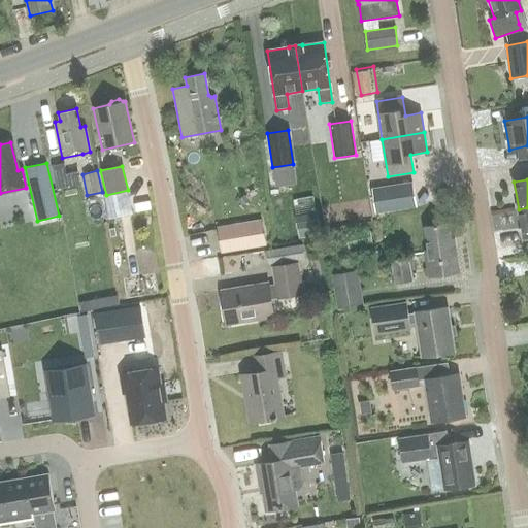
[(404,188),(372,193),(374,210),(406,205),(404,188)]
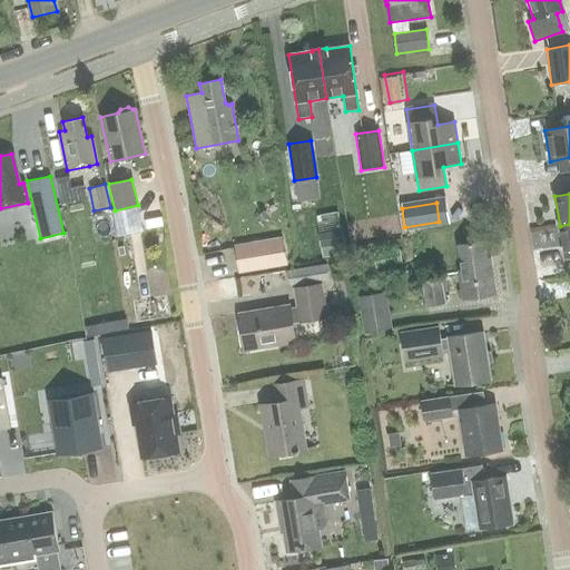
[(569,224),(560,226),(564,256),(569,255),(569,224)]
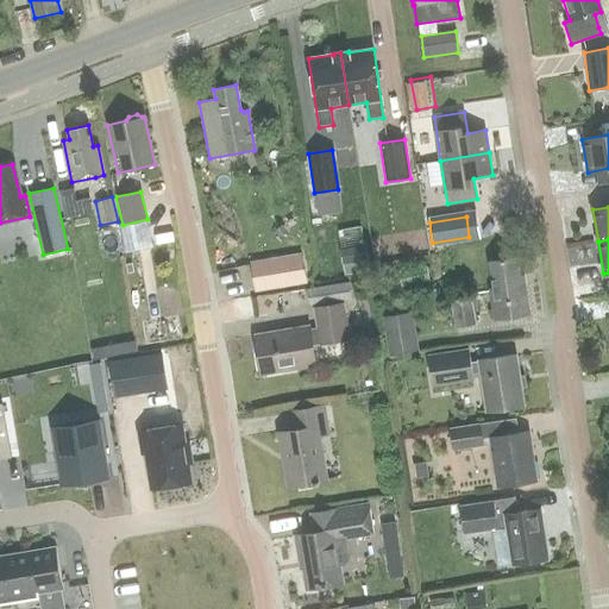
[(368,259),(365,245),(340,250),(343,263),(368,259)]
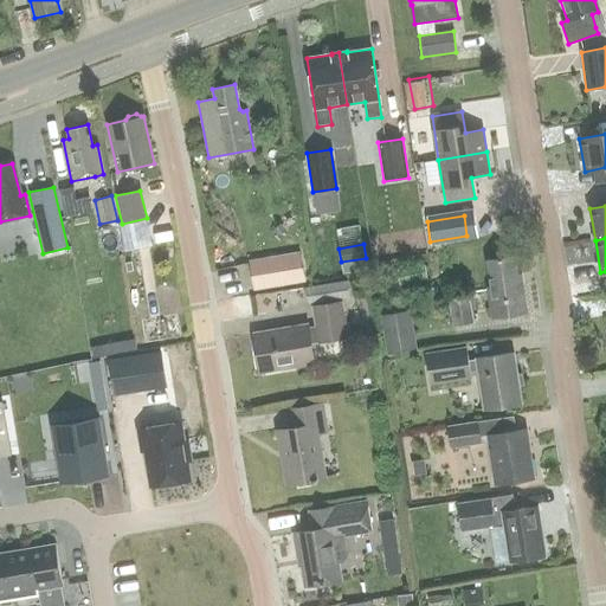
[(300,252),(249,262),(253,291),(304,283),(300,252)]
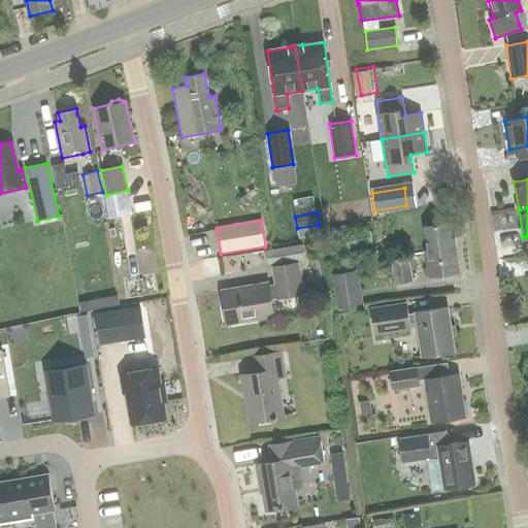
[(424,227),(427,250),(424,251),(428,277),(459,272),(455,245),(452,246),(449,223),(424,227)]
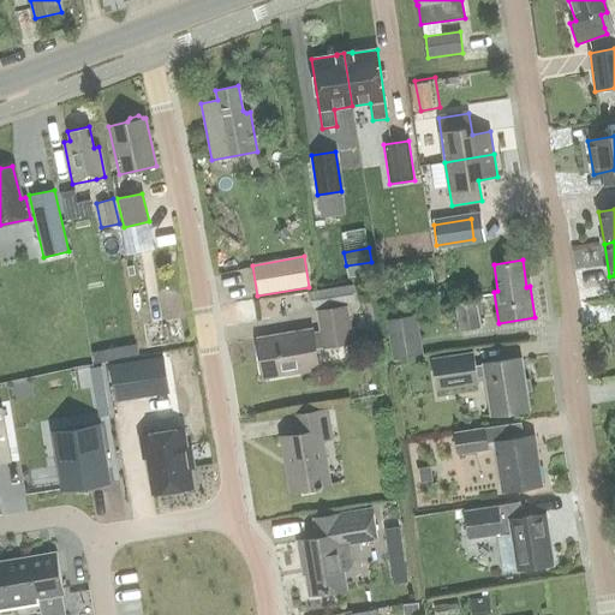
[(354,302),(352,285),(309,292),(312,309),(354,302)]
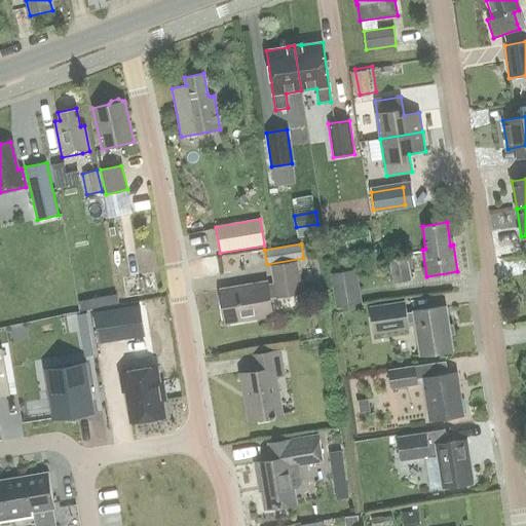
[(406,254),(388,257),(392,284),(411,280),(406,254)]
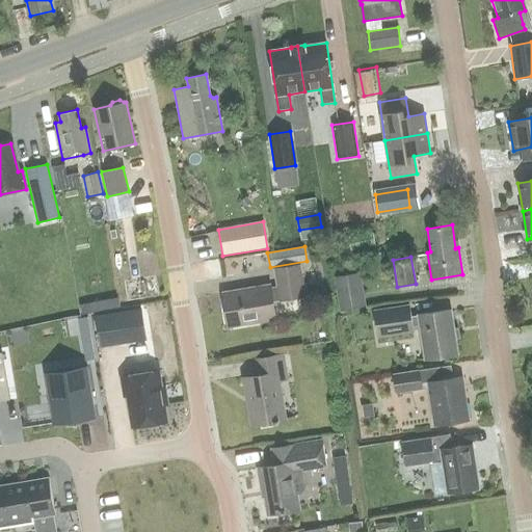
[(272,288),(271,286),(222,293),(229,326),(275,318),(272,302),(304,297),(299,265),(274,269),(276,287),(272,288)]
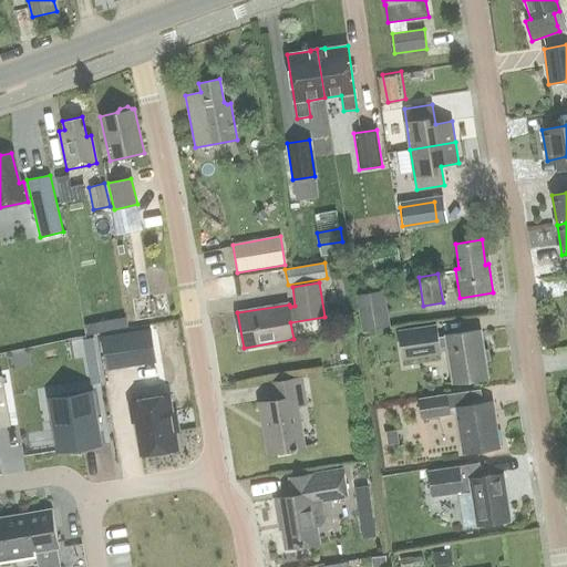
[(390,326),(383,290),(354,295),(361,331),(390,326)]
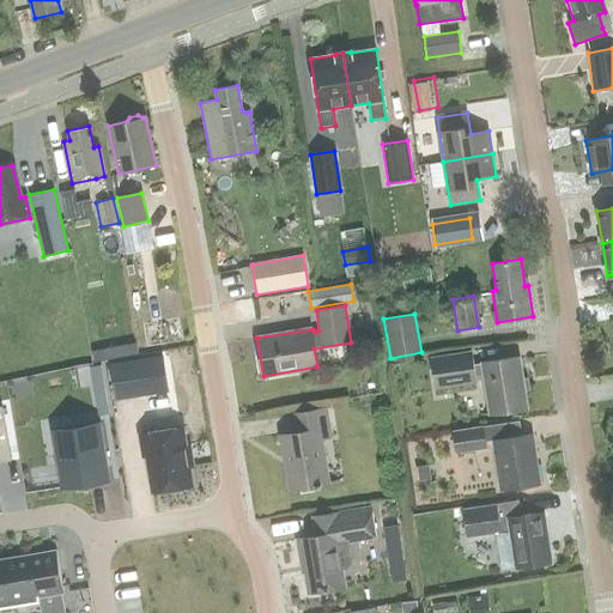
[(520,358),(480,364),(472,365),(469,353),(432,359),(436,389),(474,383),(474,377),(483,376),(489,414),(527,408),(520,358)]
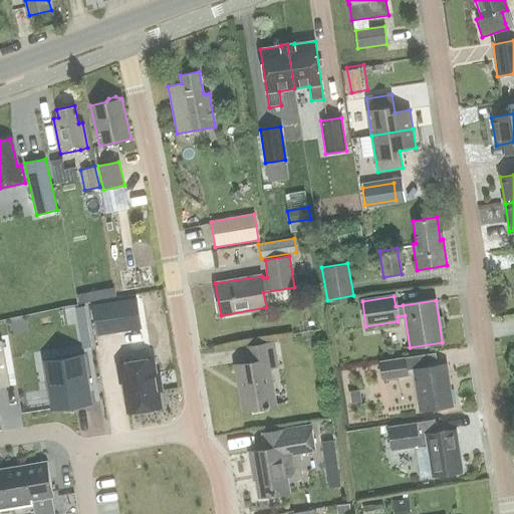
[(134,331),(129,300),(92,306),(98,337),(134,331)]
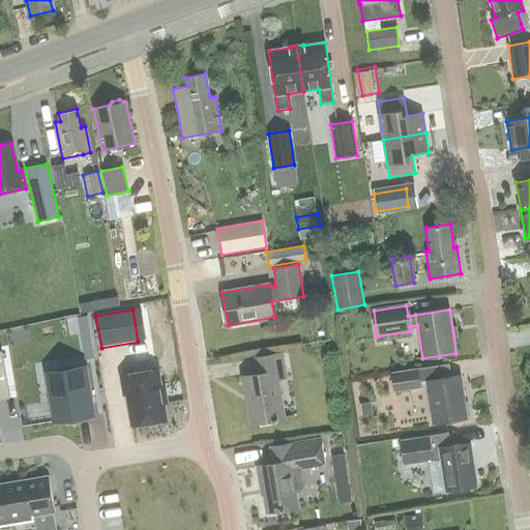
[(0,398),(8,396),(8,399),(9,399),(1,352),(0,351),(0,398)]
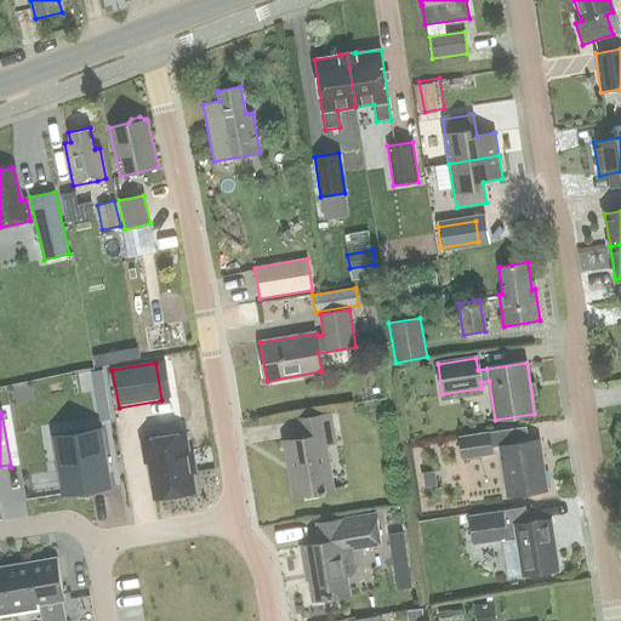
[(298,420),(301,438),(284,442),(292,496),(334,490),(326,445),(335,444),(330,415),(298,420)]
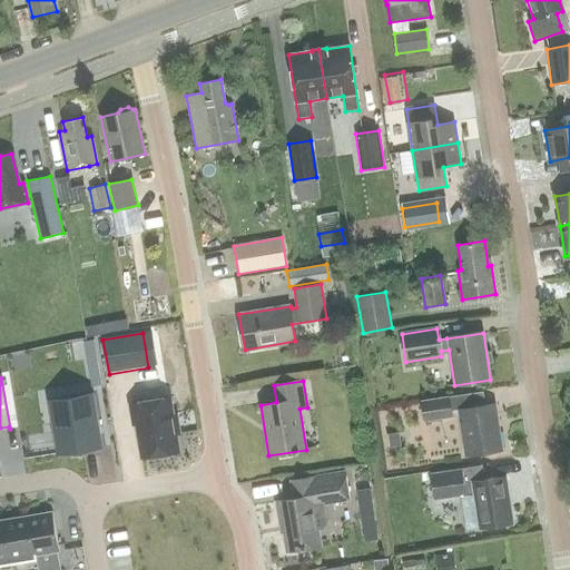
[(49,405),(58,458),(101,451),(92,397),(49,405)]
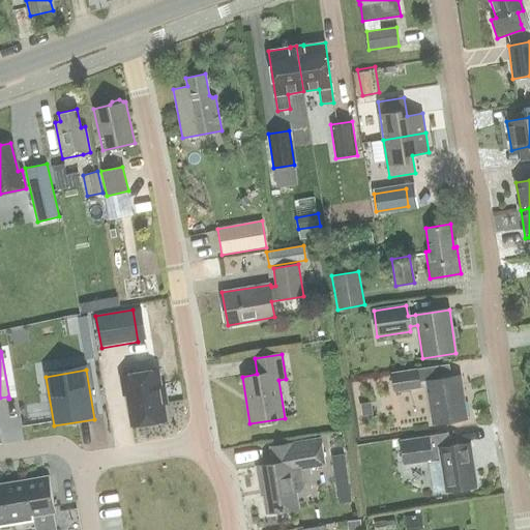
[(460,376),(419,382),(417,371),(391,374),(394,391),(427,386),(433,424),(466,418),(460,376)]
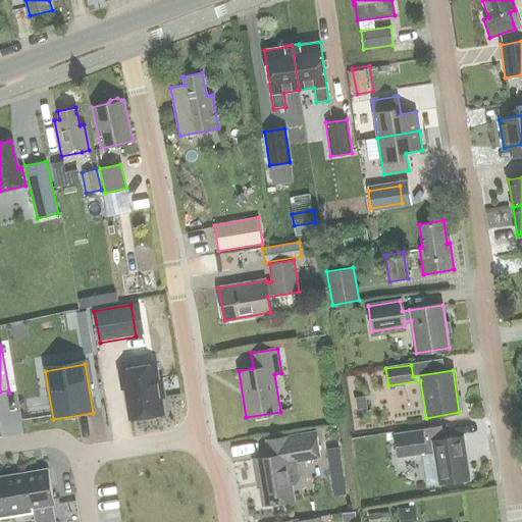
[(138,423),(171,417),(168,402),(171,401),(168,384),(165,384),(162,368),(126,374),(129,394),(133,393),(138,423)]
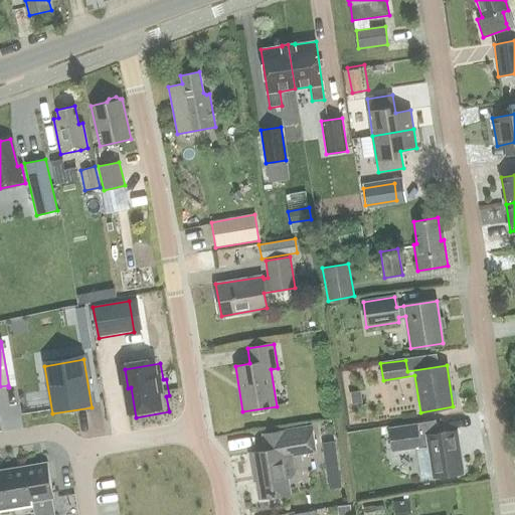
[(427,446),(433,478),(463,473),(457,431),(418,437),(416,424),(388,430),(392,452),(427,446)]
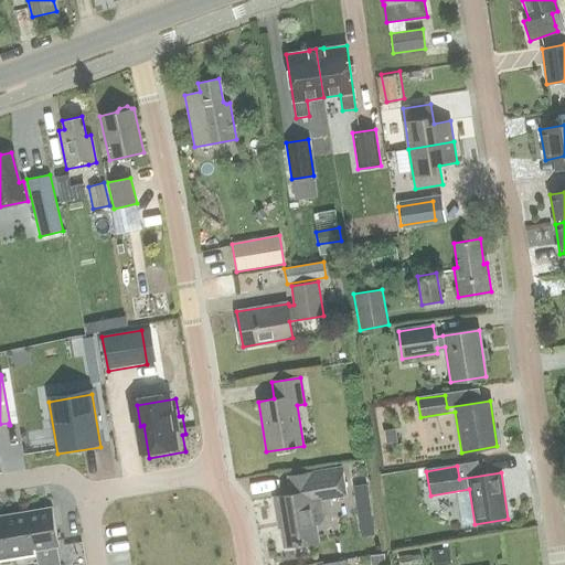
[(288,477),(291,494),(274,498),(278,520),(280,519),(285,546),(317,541),(315,525),(319,524),(323,519),(320,500),(347,497),(342,469),(288,477)]
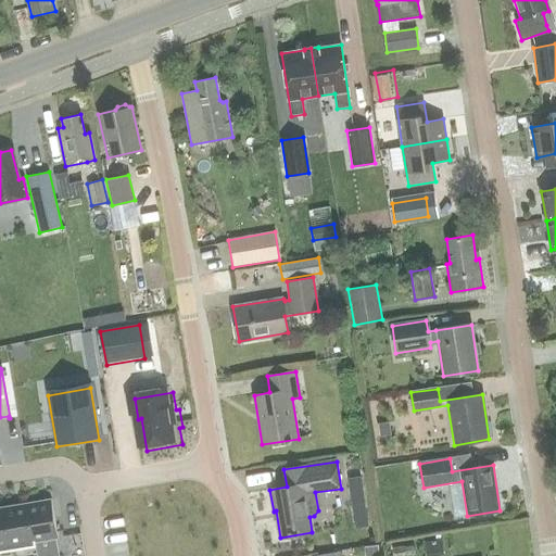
[(35,542),(58,538),(51,500),(28,504),(35,542)]
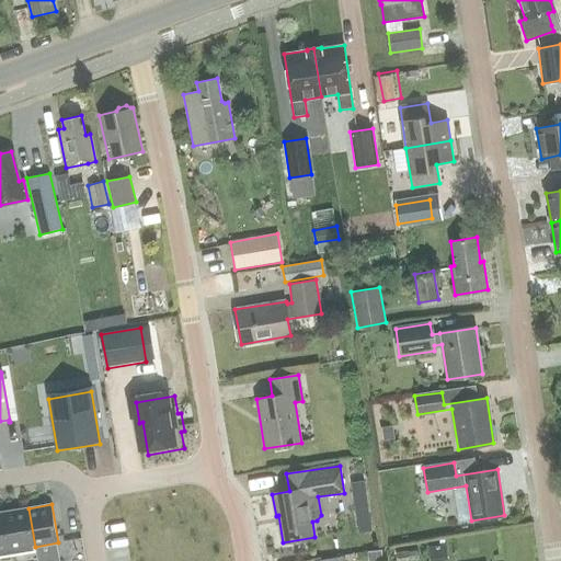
[(11,556),(35,552),(35,547),(29,508),(3,512),(11,556)]
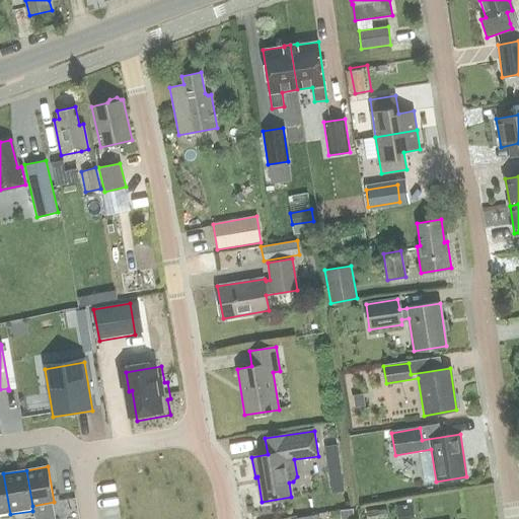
[(3,473),(0,473),(0,516),(10,514),(3,473)]
